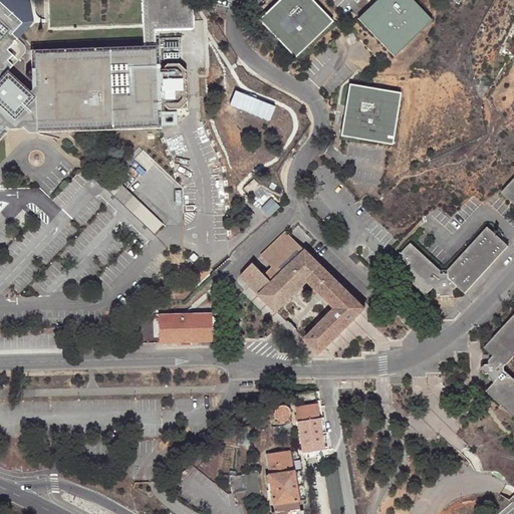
[(0,76),(0,77),(0,135),(7,127),(22,126),(27,131),(158,125),(157,109),(160,109),(160,104),(163,103),(169,109),(180,108),(187,99),(186,71),(178,63),(166,64),(162,69),(159,70),(158,64),(155,64),(153,31),(193,29),(192,10),(185,0),(47,0),(48,30),(143,26),(144,49),(33,54),(34,68),(30,68),(32,89),(30,92),(7,71),(12,66),(7,61),(12,56),(7,50),(16,39),(12,34),(21,23),(0,3),(0,76)]
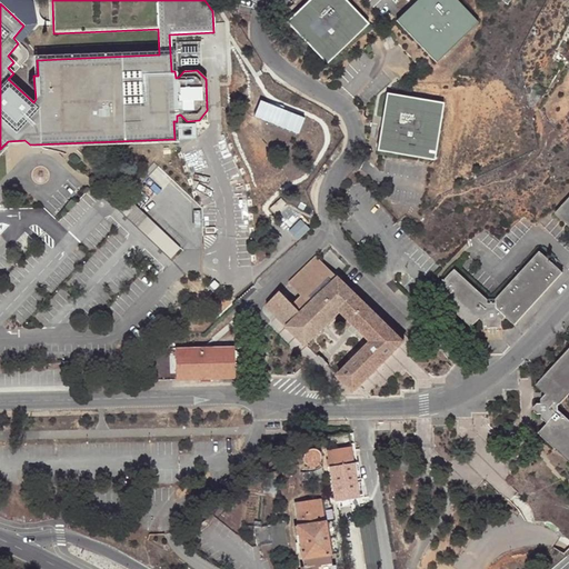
[(367,23),(343,0),(307,0),(285,22),(326,65),(367,23)]
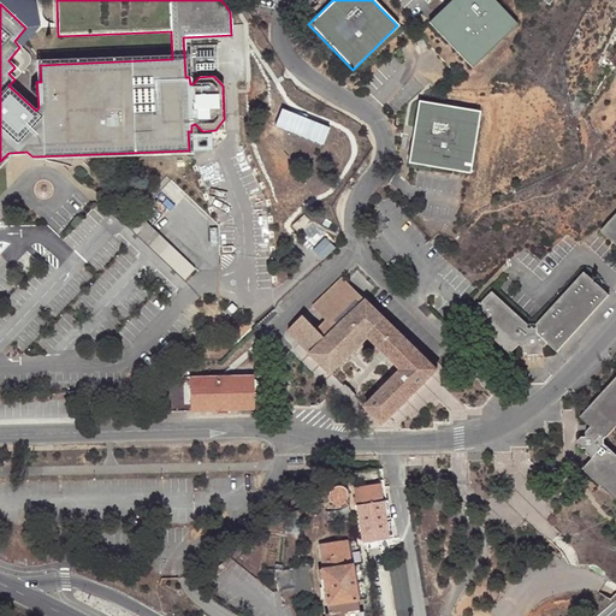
[(516,22),(495,0),(450,0),(428,22),(473,65),(516,22)]
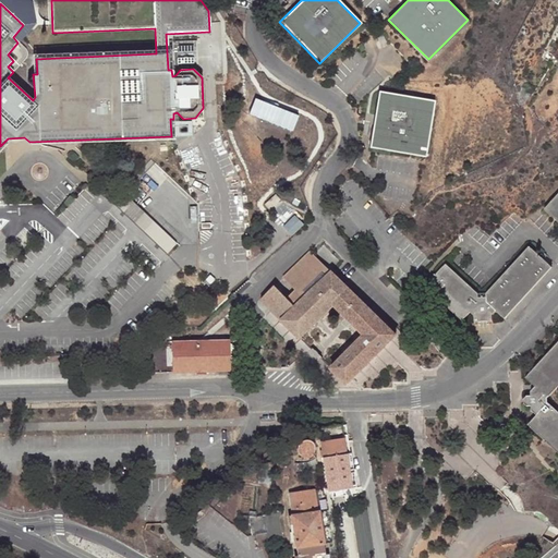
[(380,45),(386,43),(381,35),(377,37),(380,45)]
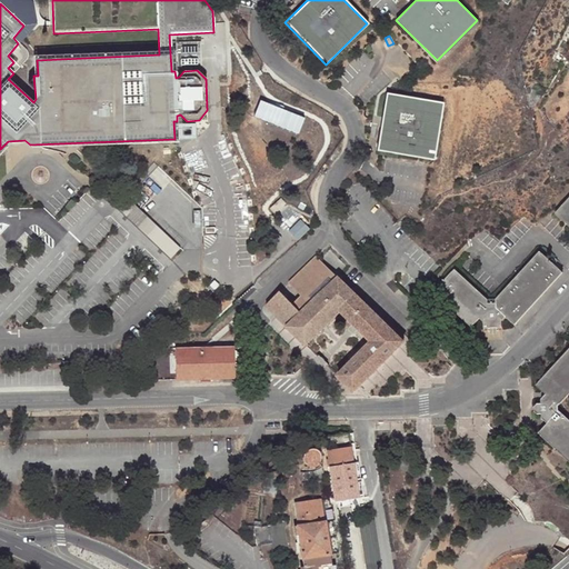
[(438,159),(448,101),(389,91),(380,149),(438,159)]
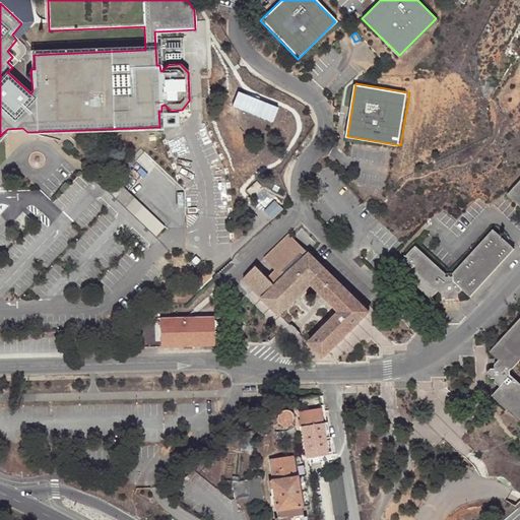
[(302,145),(303,147),(310,142),(311,141),(313,139),(309,136),(302,145)]
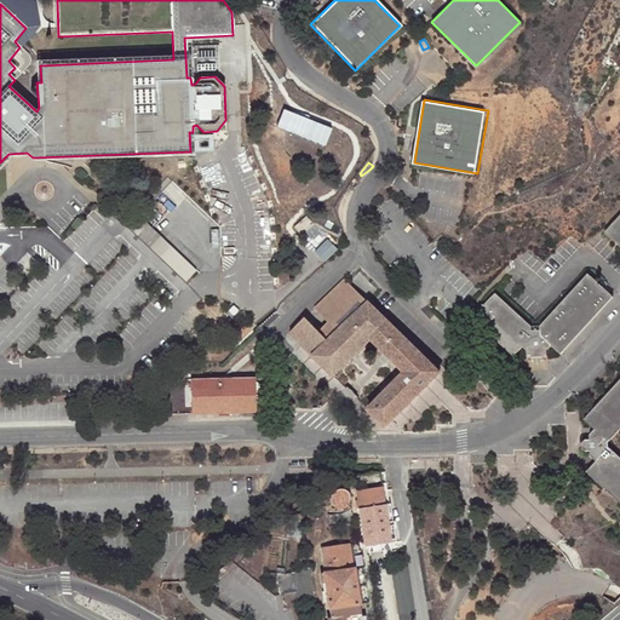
[(135,212),(122,201),(113,212),(150,247),(160,236),(135,212)]
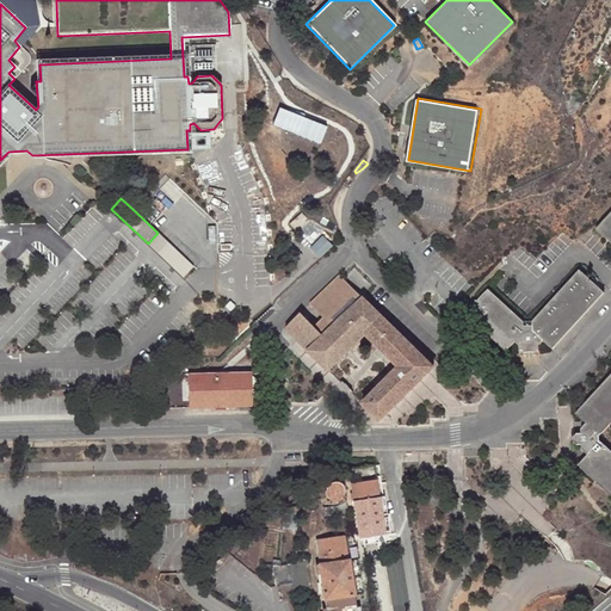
[(610,209),(596,227),(610,241),(610,209)]
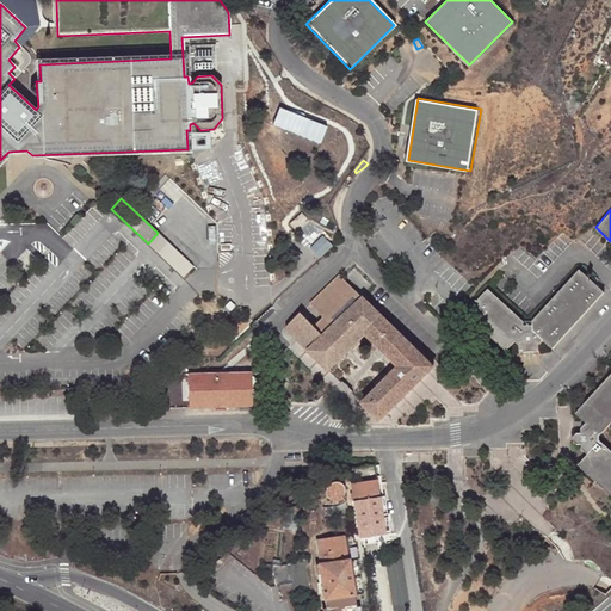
[(319,229),(308,224),(306,232),(316,235),(319,229)]
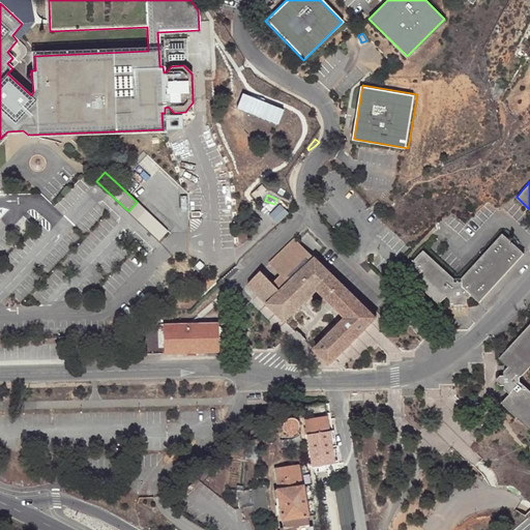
[(452,277),(423,249),(403,272),(439,304),(447,296),(451,300),(451,305),(469,303),(469,298),(472,294),(480,301),(525,253),(503,233),(462,278),(452,277)]
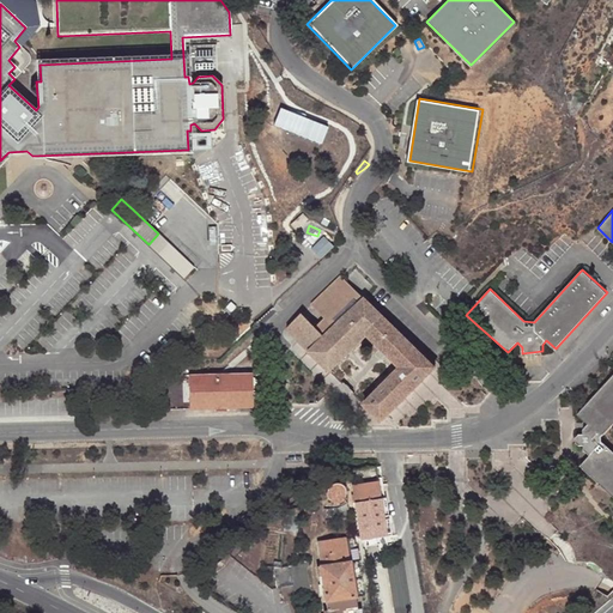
[(364,406),(382,424),(436,370),(341,275),(326,292),(350,316),(349,317),(368,337),(366,337),(400,370),(364,406)]
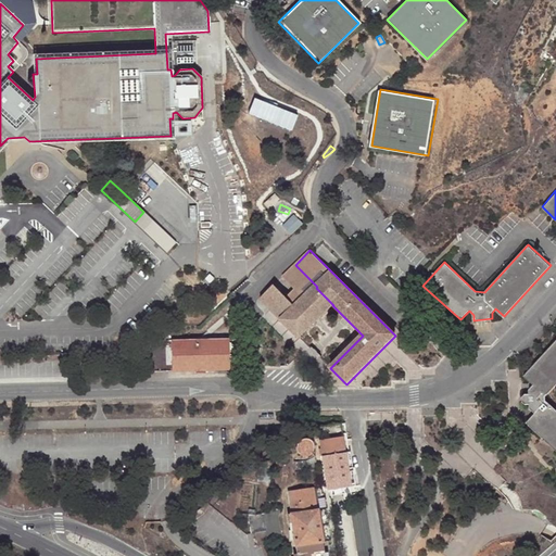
[(314,324),(332,305),(333,305),(316,288),(317,287),(295,265),(282,277),(295,290),(288,298),(314,324)]
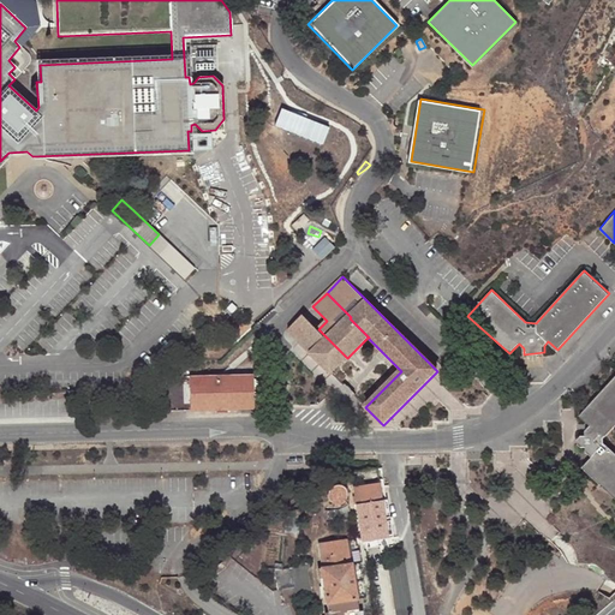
[(347,358),(318,329),(303,315),(287,330),(288,332),(332,375),(347,358)]
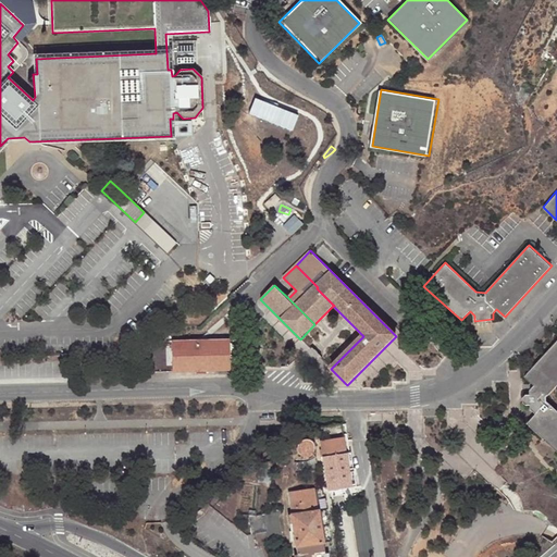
[(172,331),(172,342),(183,342),(182,331),(172,331)]
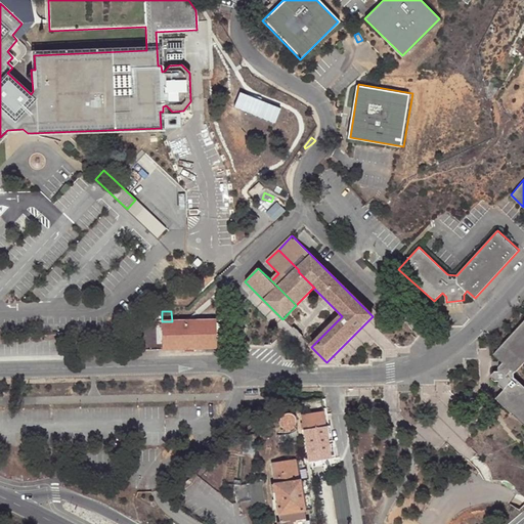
[(216,349),(215,319),(172,321),(162,321),(163,350),(216,349)]
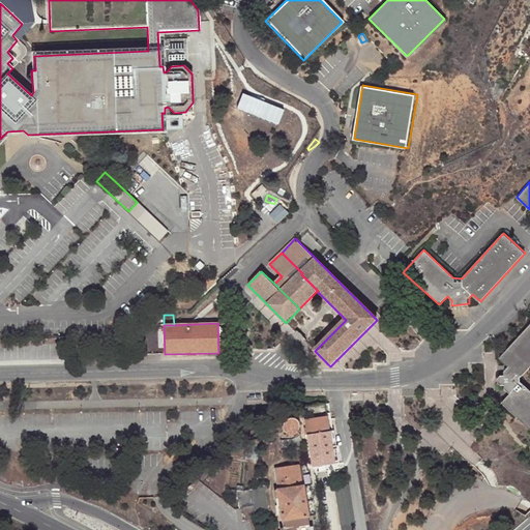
[(529,367),(529,325),(498,360),(507,369),(502,374),(502,377),(499,378),(496,380),(496,382),(497,384),(497,386),(499,387),(504,388),(503,392),(508,396),(500,407),(529,434),(529,394),(520,385),(520,380),(529,367)]
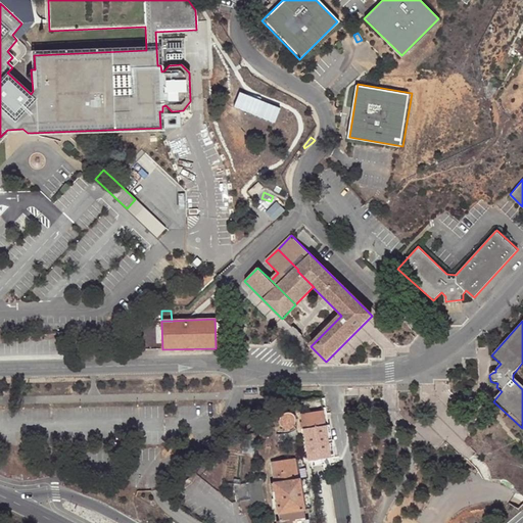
[(279,424),(281,427),(281,429),(291,429),(293,423),(294,419),(293,416),(290,413),(287,412),(285,412),(281,413),(279,416),(277,419),(278,423),(279,424)]
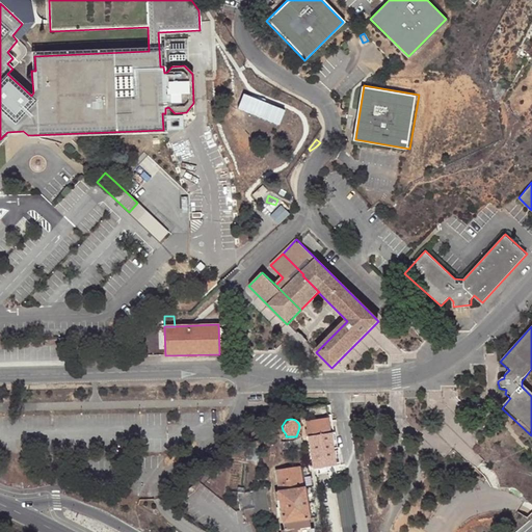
[(307,423),(304,437),(308,436),(313,470),(335,466),(326,420),(307,423)]
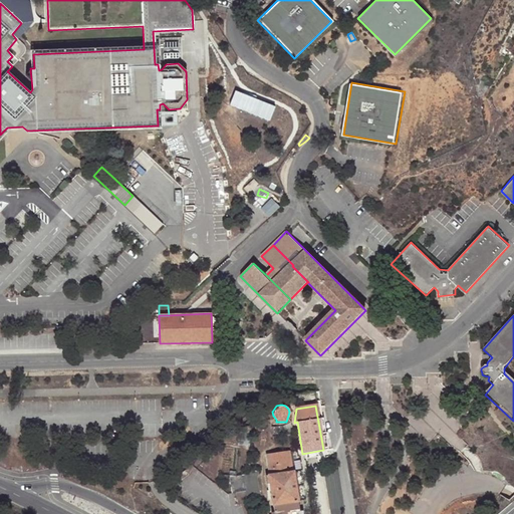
[(284,435),(291,433),(288,425),(281,428),(284,435)]
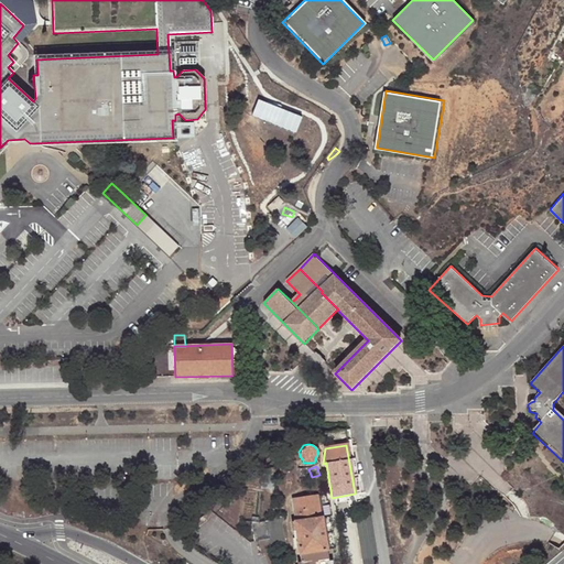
[(297,469),(297,478),(312,477),(308,469),(297,469)]
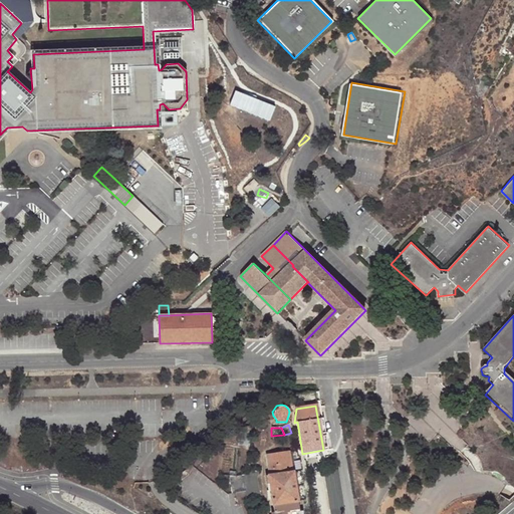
[(297,513),(292,471),(291,471),(288,452),(265,455),(267,471),(263,472),(264,477),(267,477),(271,513),(297,513)]
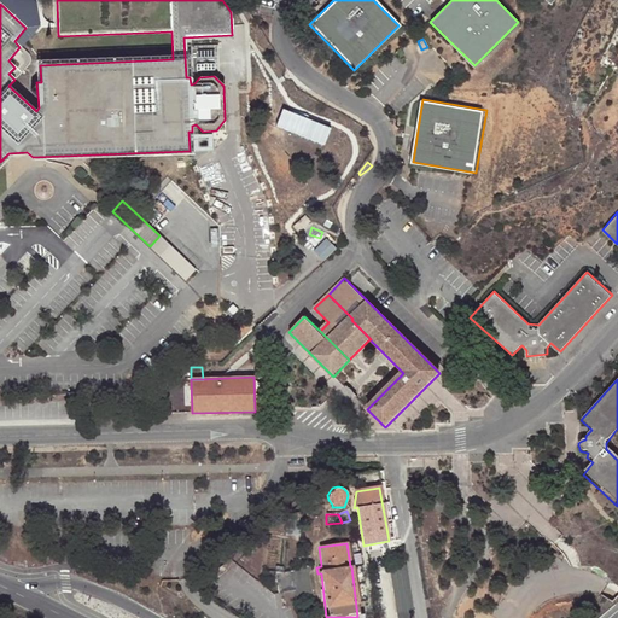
[(308,575),(307,575),(309,566),(291,570),(274,573),(275,576),(278,593),(283,592),(283,593),(285,605),(287,605),(292,617),(298,617),(301,617),(295,604),(301,602),(299,596),(312,594),(308,575)]
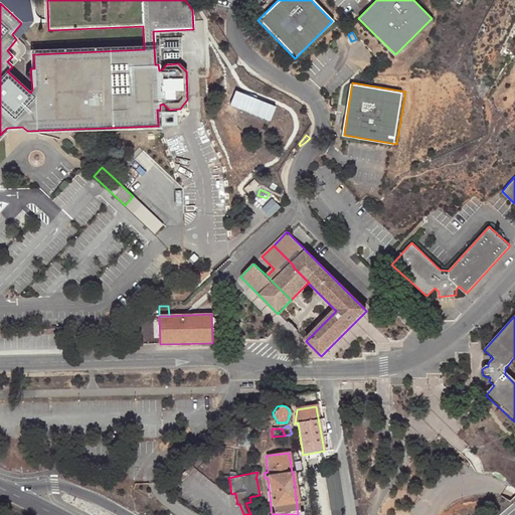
[(191,490),(186,495),(191,499),(195,494),(196,494),(191,490)]
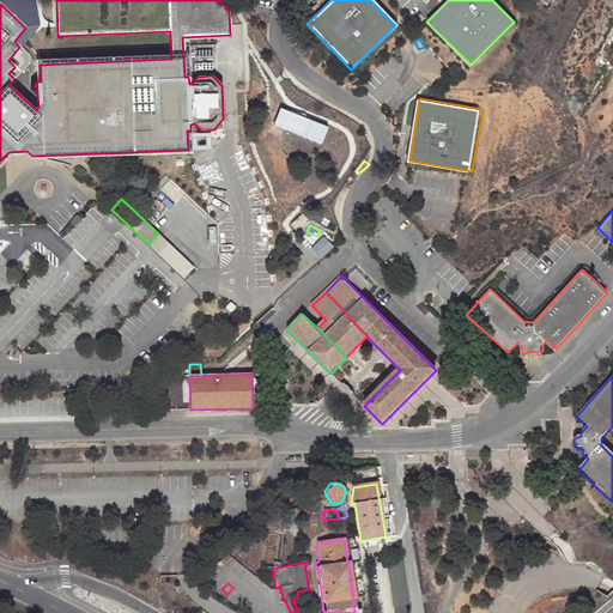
[(310,598),(309,589),(297,592),(298,598),(298,600),(310,598)]
